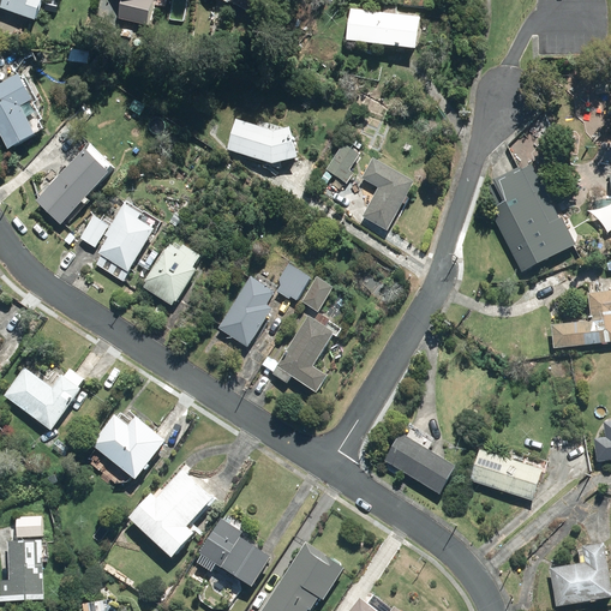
[(0,29),(29,39),(35,23),(10,13),(9,18),(0,15),(0,7),(34,19),(40,0),(0,0),(0,29)]
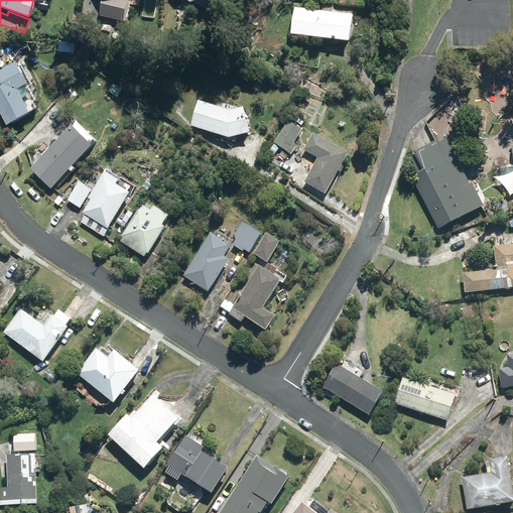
[(47,8),(49,0),(36,0),(35,5),(47,8)]
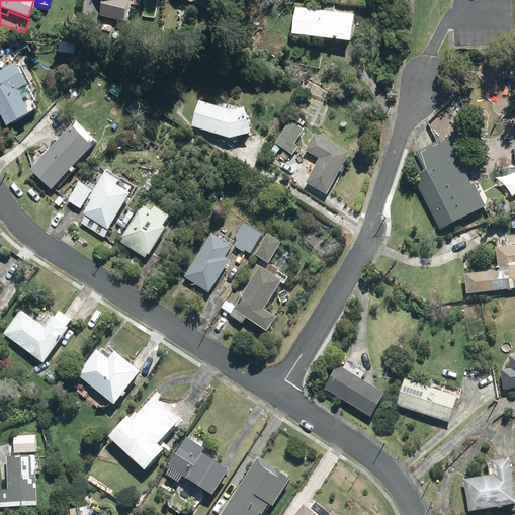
[(103,0),(100,15),(123,20),(129,0),(103,0)]
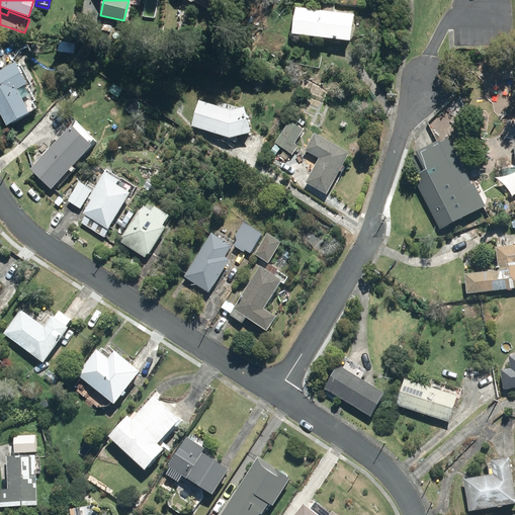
[(332,12),(333,5),(323,4),(322,11),(294,7),(291,33),(349,40),(352,14),(332,12)]
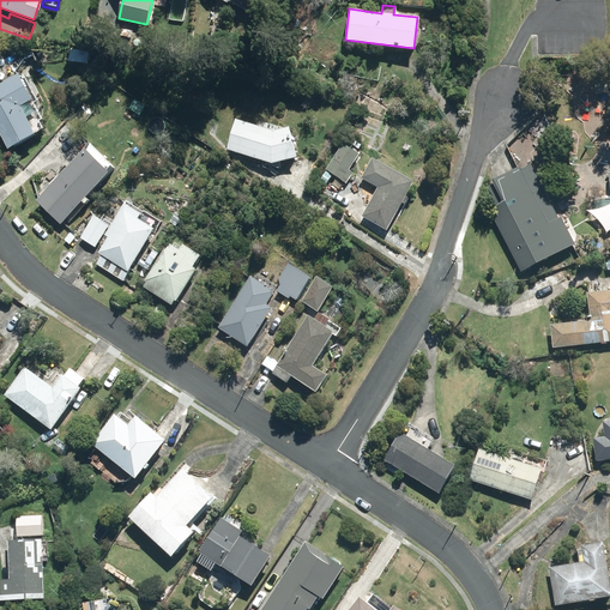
[(293,48),(307,48),(307,34),(294,32),(293,48)]
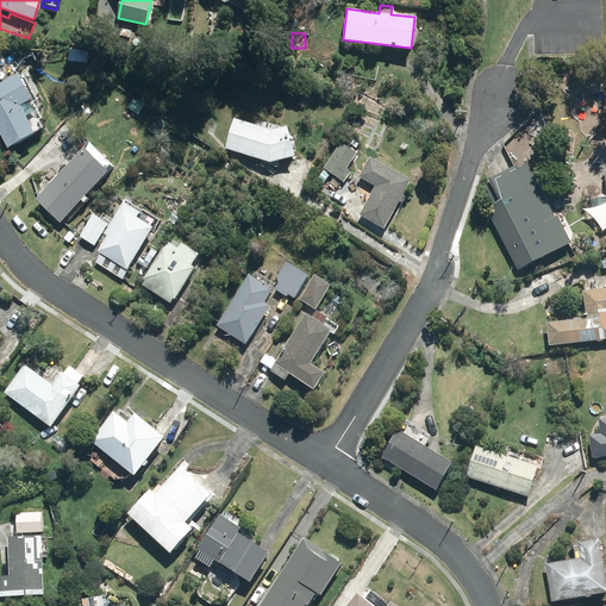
[(19,49),(23,58),(31,55),(26,45),(19,49)]
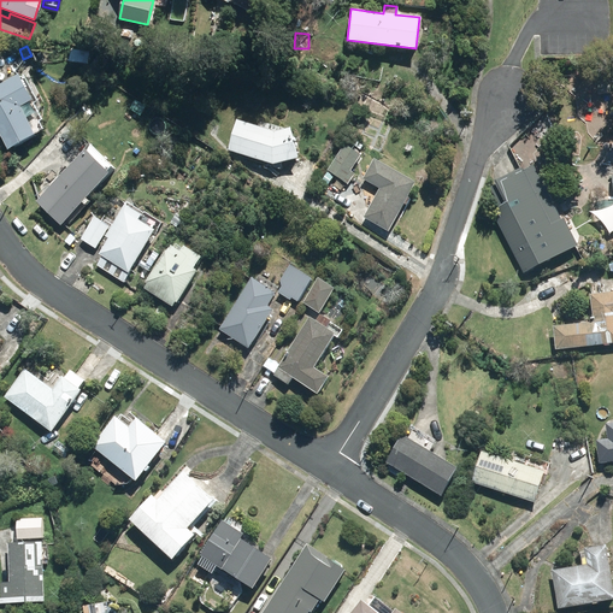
[(69,48),(66,62),(86,64),(88,51),(69,48)]
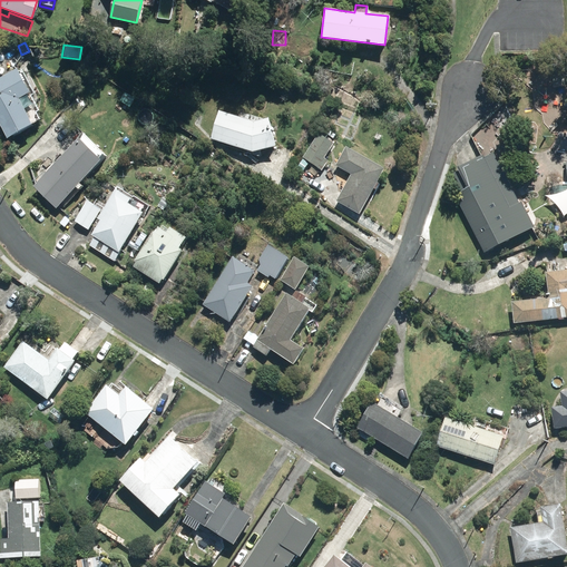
[(87,51),(80,60),(87,66),(95,56),(87,51)]
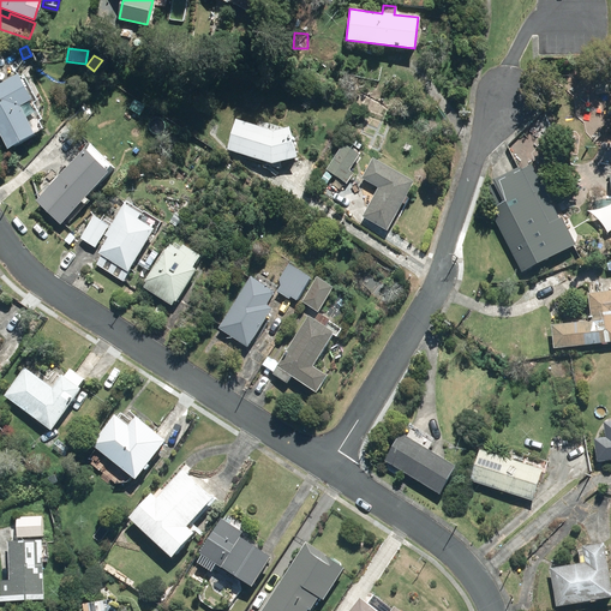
[(33,102),(19,77),(0,87),(0,136),(9,151),(35,137),(19,109),(33,102)]
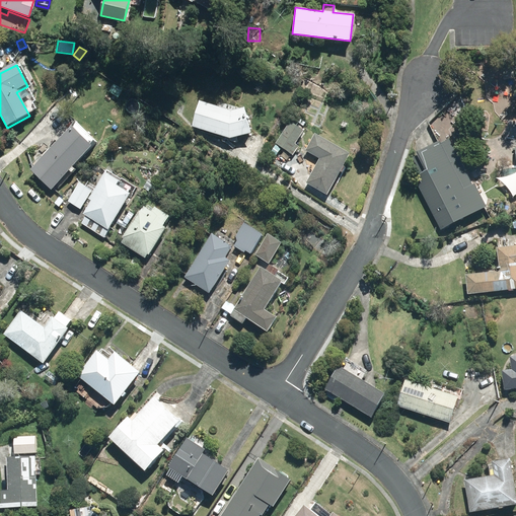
[(51,92),(46,98),(44,96),(34,106),(42,112),(42,111),(55,95),(51,92)]
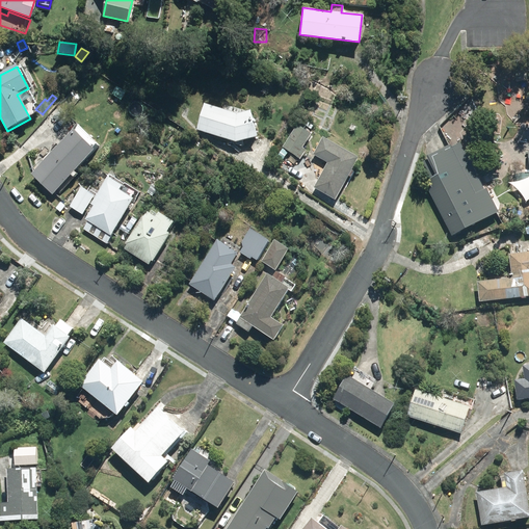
[(230,112),(203,104),(194,130),(234,142),(256,138),(249,111),(246,111),(236,108),(232,106),(230,112)]
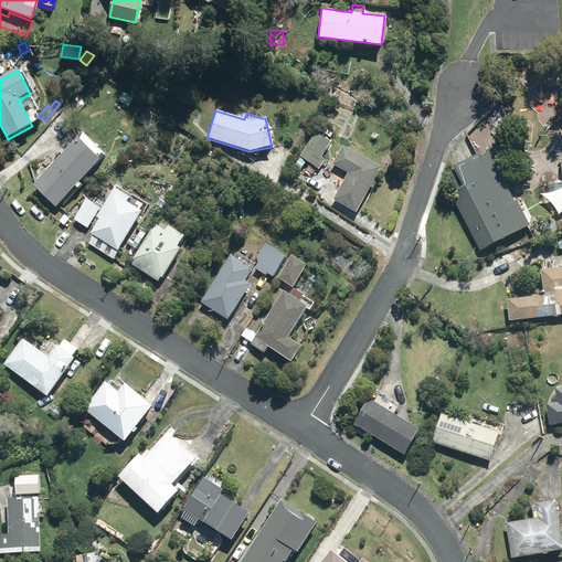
[(320,156),(330,141),(315,130),(298,155),(317,168),(324,159),(320,156)]
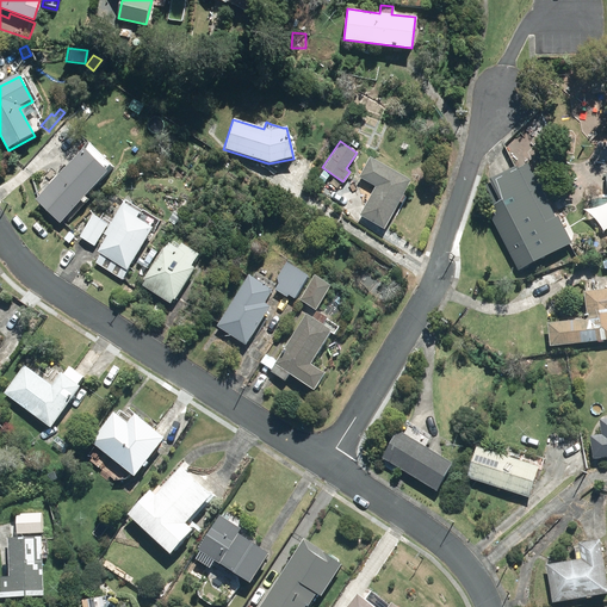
[(105,172),(111,166),(88,144),(72,160),(74,161),(35,200),(59,223),(107,173),(105,172)]
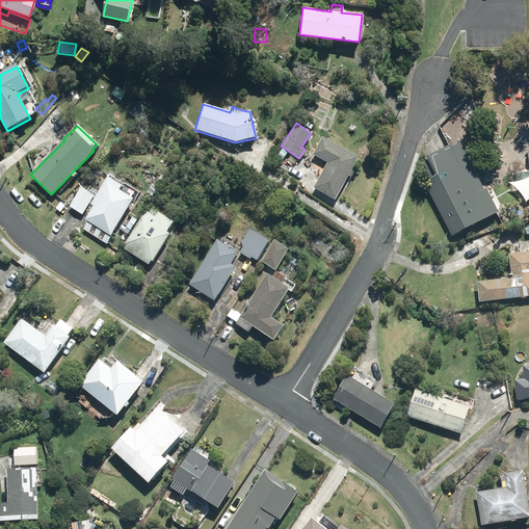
[(322,136),(312,154),(327,162),(313,188),(334,200),(358,157),(322,136)]
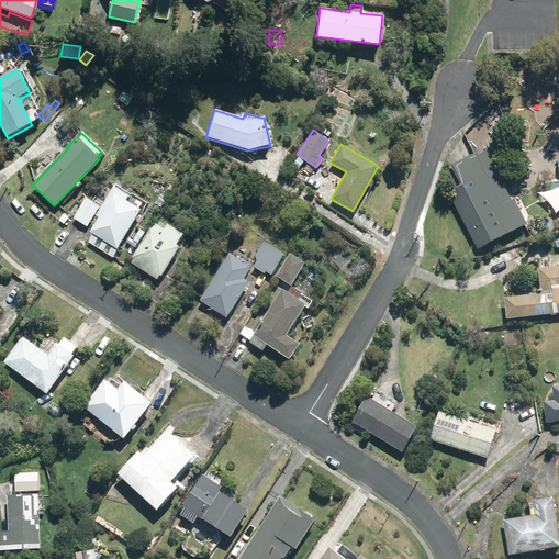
[(451,189),(454,193),(450,196),(478,248),(527,223),(514,198),(512,199),(487,149),(478,155),(476,152),(451,164),(453,166),(446,169),(456,188),(451,189)]
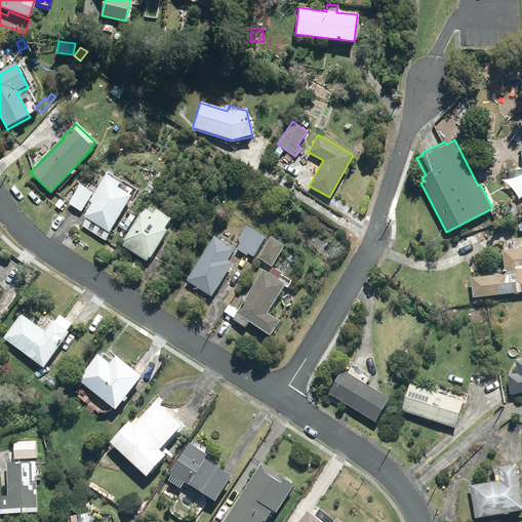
[(85,218),(80,226),(104,240),(131,198),(117,189),(120,184),(106,174),(95,192),(88,188),(87,190),(79,185),(67,203),(80,212),(89,198),(90,199),(89,202),(91,203),(83,216),(85,218)]
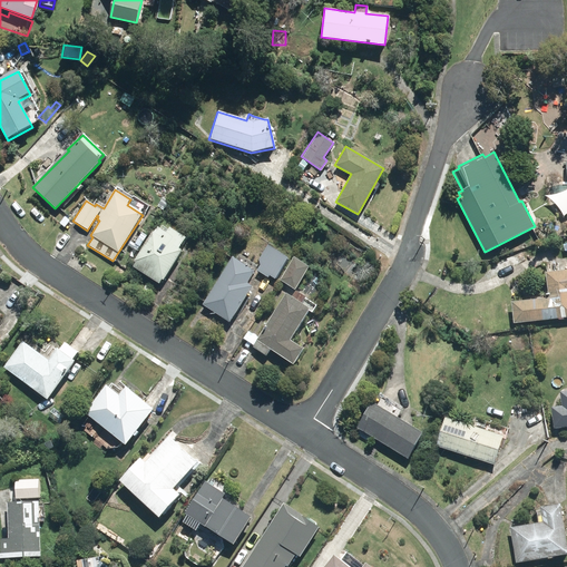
[(160,196),(155,205),(162,209),(167,201),(160,196)]
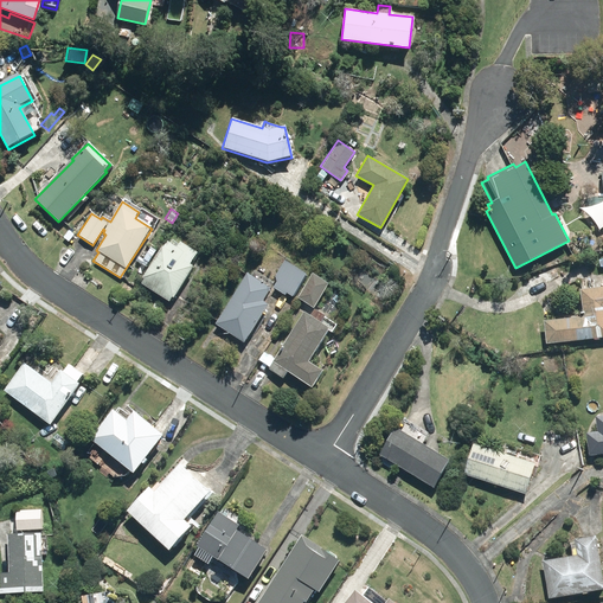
[(69,228),(62,237),(69,243),(76,233),(69,228)]
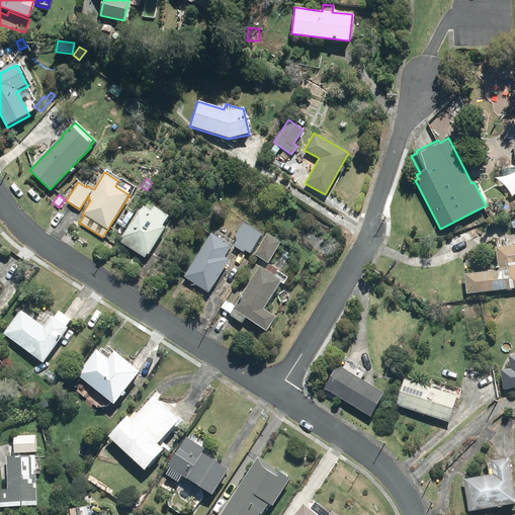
[(138,211),(120,237),(146,254),(147,255),(165,228),(162,226),(168,217),(164,213),(154,206),(150,211),(143,206),(140,212),(138,211)]
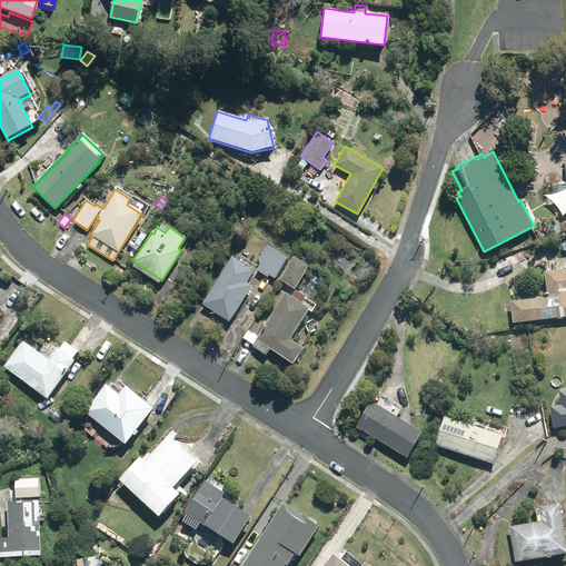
[(137,246),(141,239),(145,235),(140,231),(137,236),(132,244),(137,246)]
